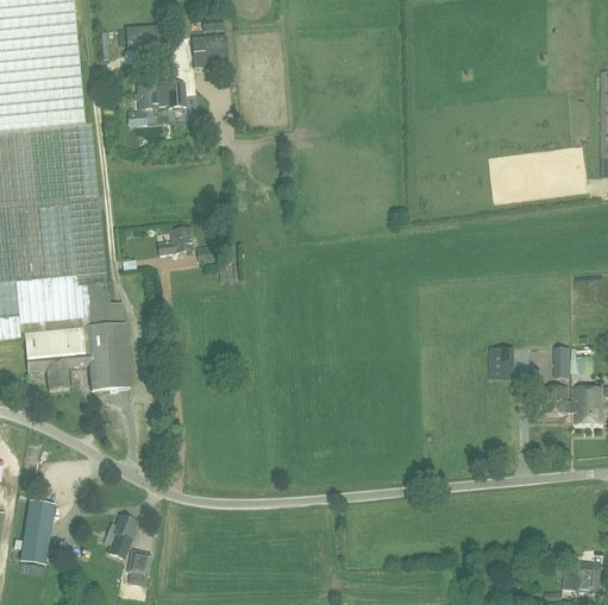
[(0,0),(0,339),(22,336),(20,333),(25,333),(24,325),(82,319),(79,284),(82,284),(108,281),(93,123),(86,124),(74,0),(0,0)]
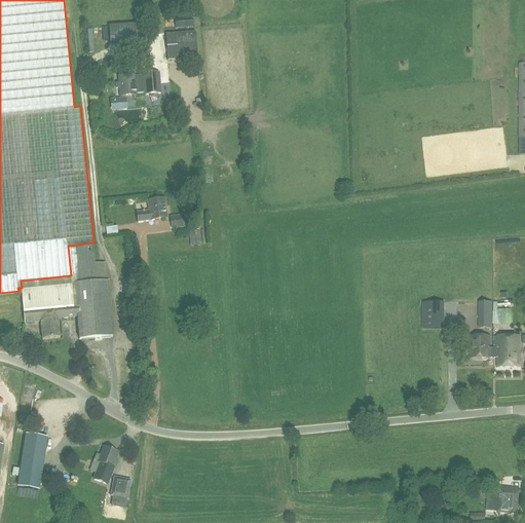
[(139,21),(109,23),(111,43),(141,40),(139,21)]
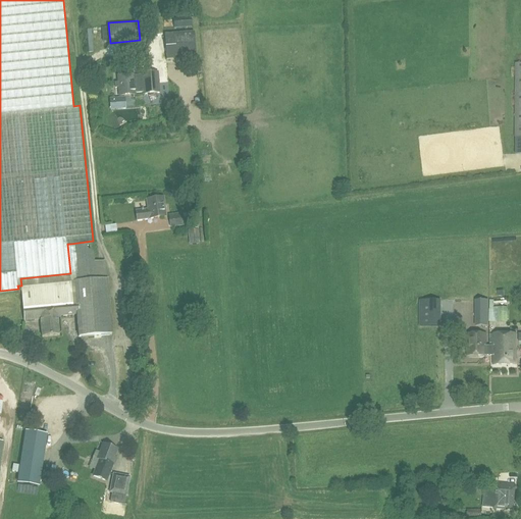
[(167,57),(196,55),(195,29),(165,32),(167,57)]
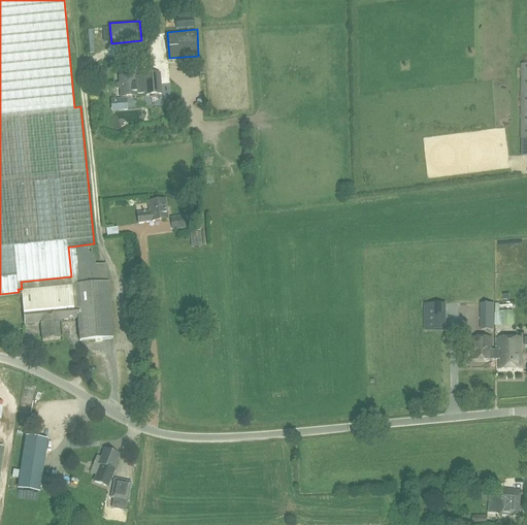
[(137,93),(137,91),(145,91),(145,93),(163,92),(161,70),(144,71),(144,73),(136,73),(136,72),(119,74),(120,80),(117,80),(117,87),(120,86),(121,95),(137,93)]
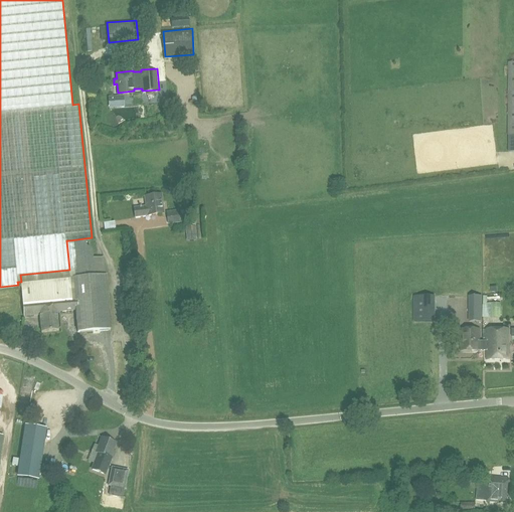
[(146,204),(135,205),(136,214),(164,210),(162,192),(151,193),(151,192),(144,193),(146,204)]
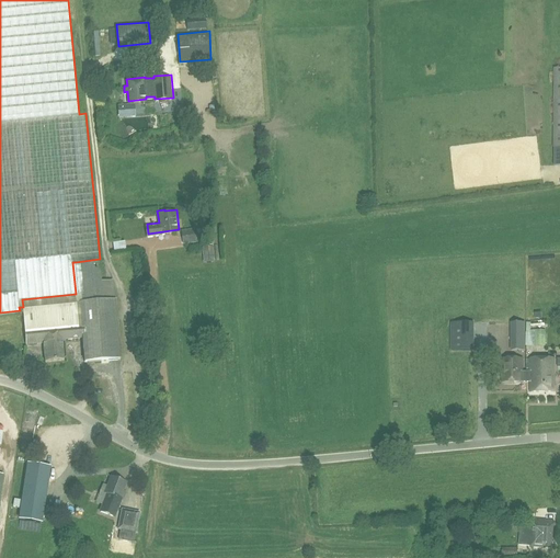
[(182,228),(183,241),(198,240),(198,239),(196,227),(196,226),(182,228)]
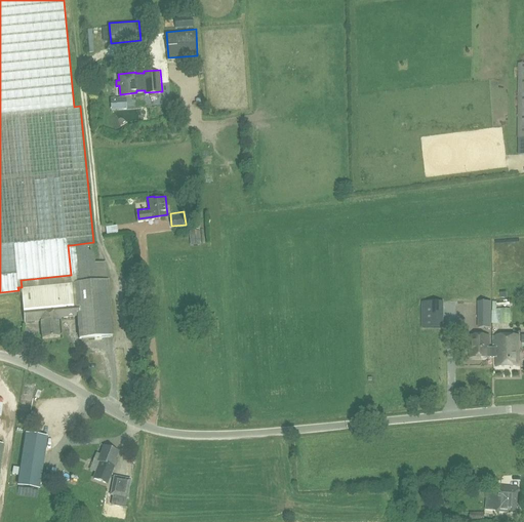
[(192,211),(184,212),(186,224),(193,223),(192,211)]
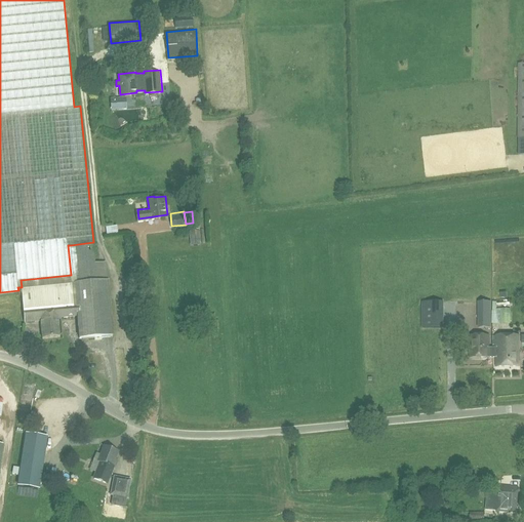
[(191,243),(201,242),(200,228),(190,229),(191,243)]
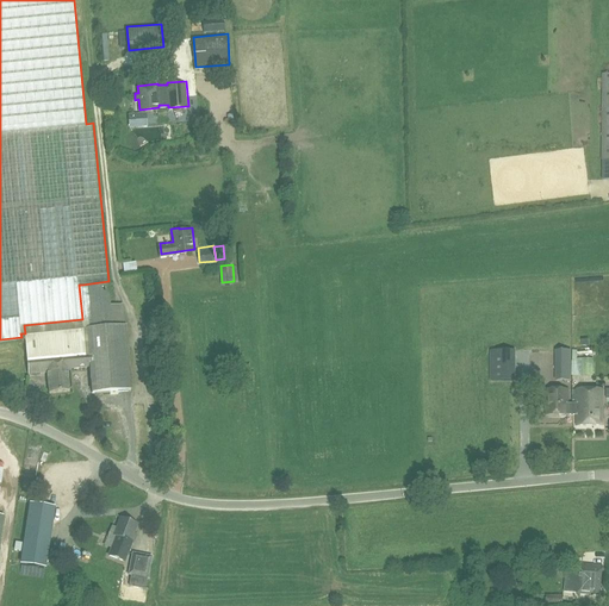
[(92,391),(131,388),(126,323),(125,323),(123,301),(111,303),(109,281),(82,285),(79,285),(82,319),(24,325),(25,333),(87,326),(89,364),(92,391)]
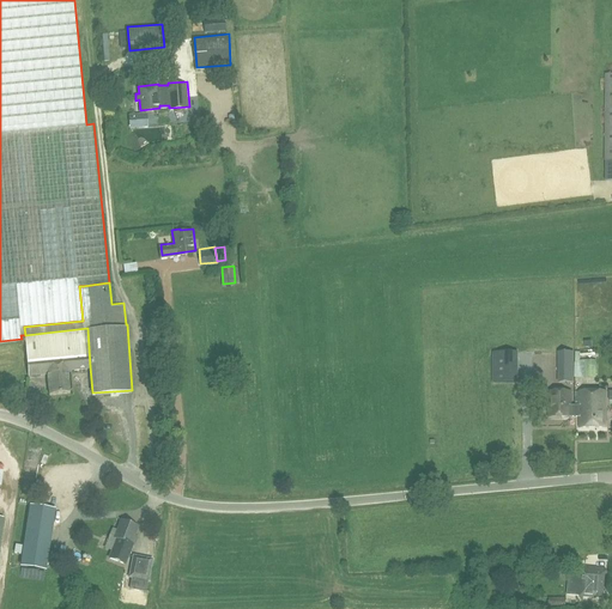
[(88,328),(25,335),(29,373),(48,372),(49,391),(70,390),(68,369),(90,366),(88,328)]
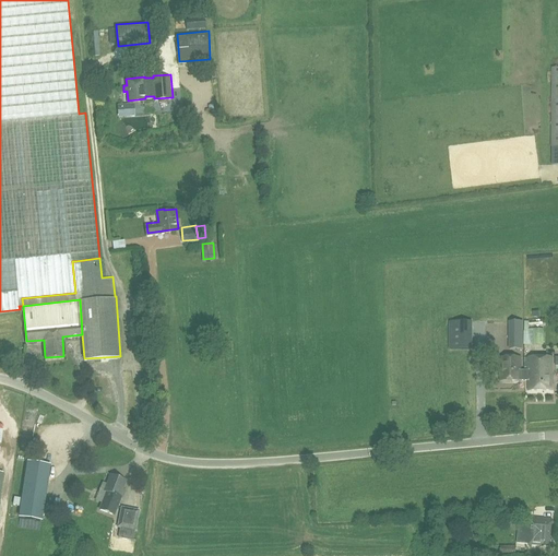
[(524,320),(511,320),(511,347),(524,347),(524,320)]
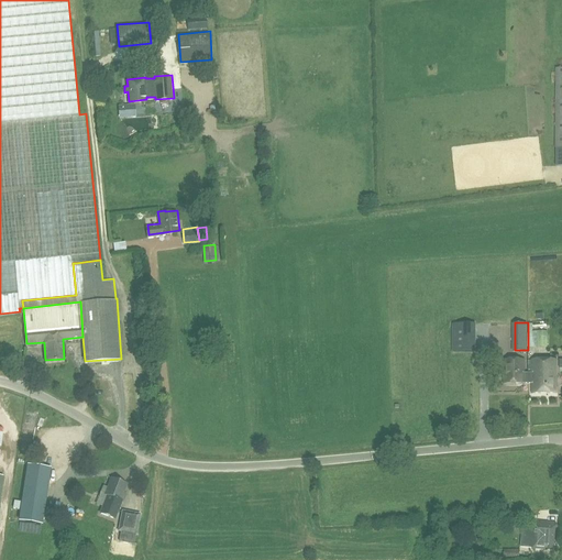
[(548,344),(549,328),(532,328),(532,344),(548,344)]
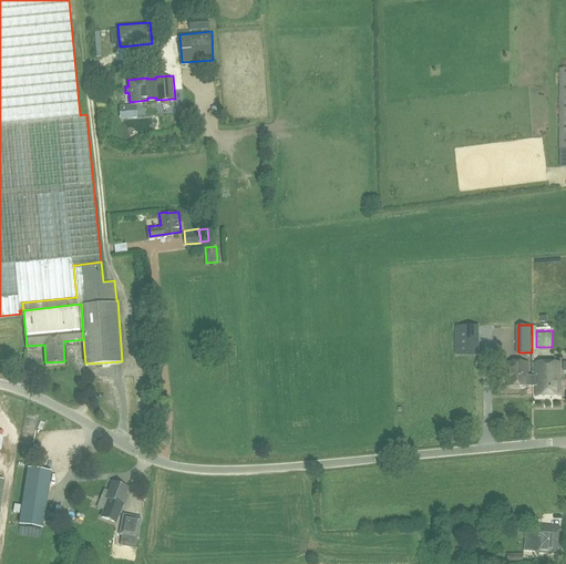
[(476,350),(476,337),(453,337),(453,350),(476,350)]
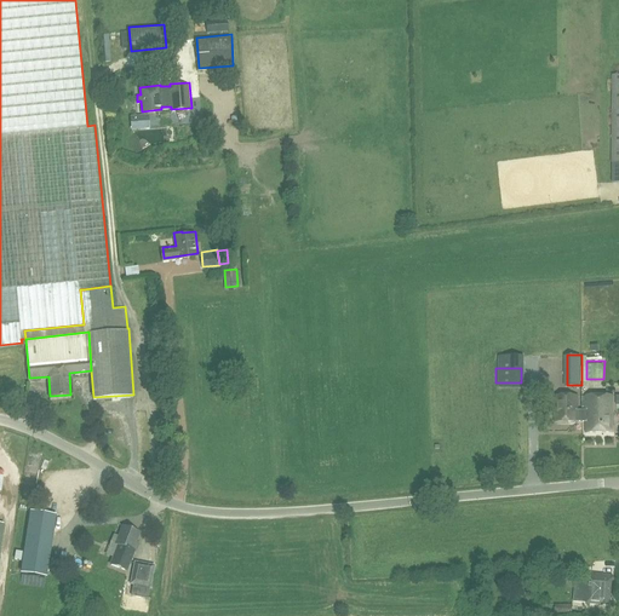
[(586,419),(586,408),(578,408),(577,393),(555,393),(556,419),(578,419),(586,419)]
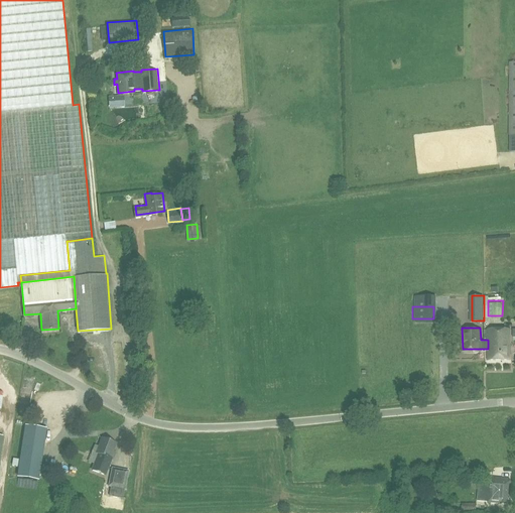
[(488,328),(488,340),(488,349),(488,357),(510,357),(510,328),(488,328)]
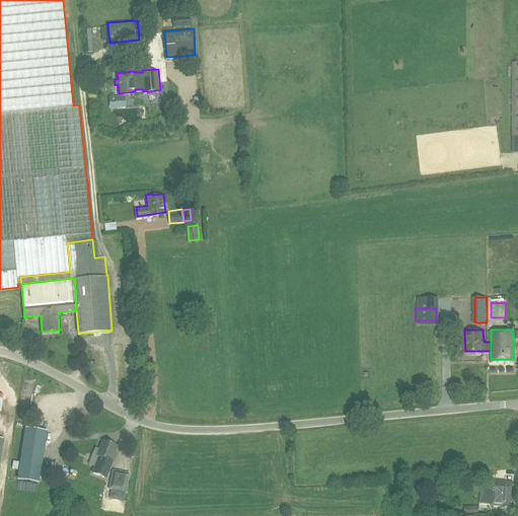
[(40,481),(48,429),(25,426),(17,476),(40,481)]
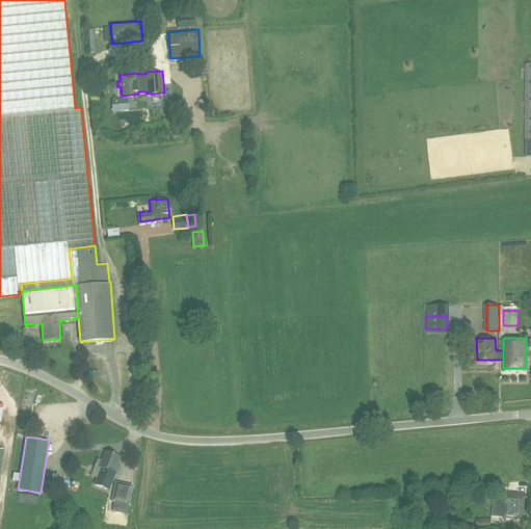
[(99,465),(101,466),(94,482),(109,488),(116,472),(117,472),(121,464),(117,463),(121,455),(106,449),(99,465)]
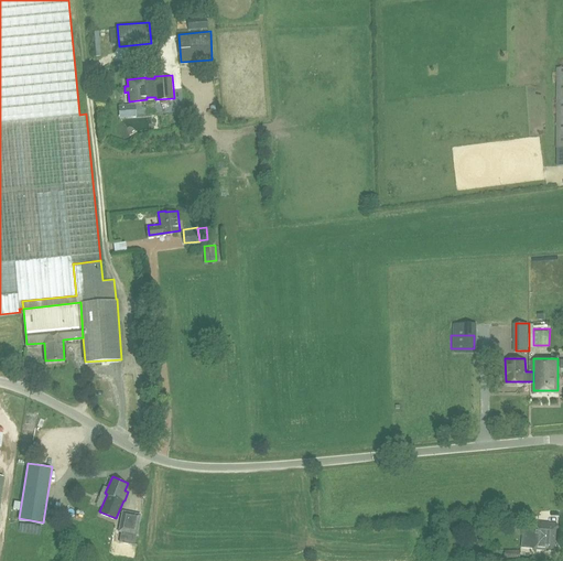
[(119,529),(121,530),(119,540),(136,543),(141,513),(123,509),(119,529)]
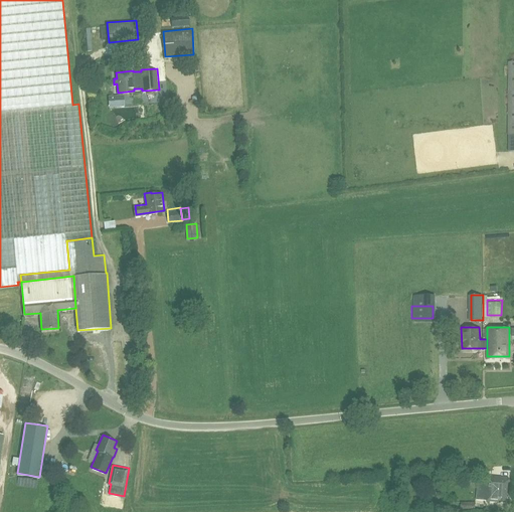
[(476,466),(465,467),(465,475),(477,474),(476,466)]
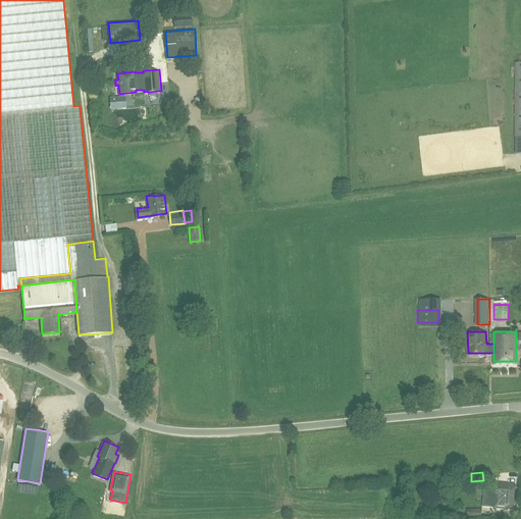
[(495,506),(506,507),(506,508),(515,508),(516,481),(496,480),(495,506)]
